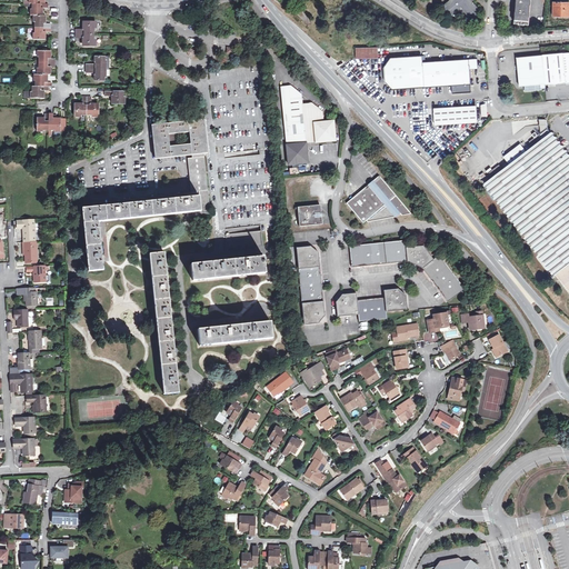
[(467,20),(470,18),(469,16),(473,12),(475,15),(478,12),(470,2),(472,0),(450,0),(442,7),(450,18),(459,11),(467,20)]
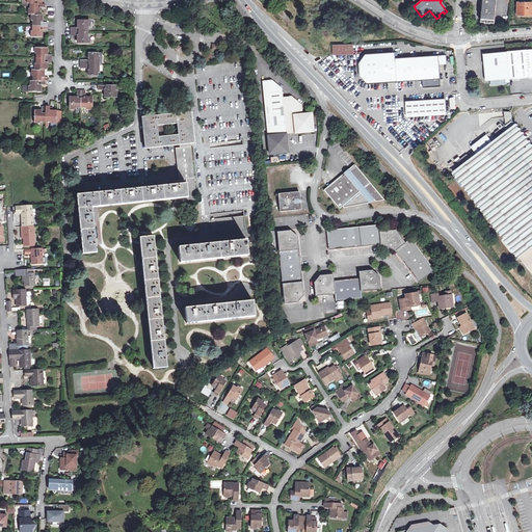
[(483,0),(482,10),(495,11),(496,0),(483,0)]
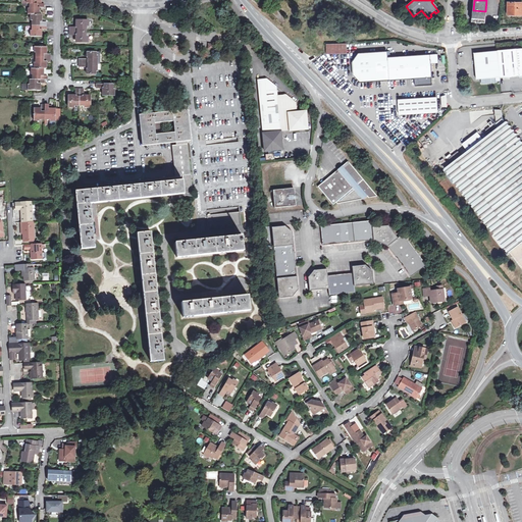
[(521,14),(521,2),(507,2),(507,14),(521,14)]
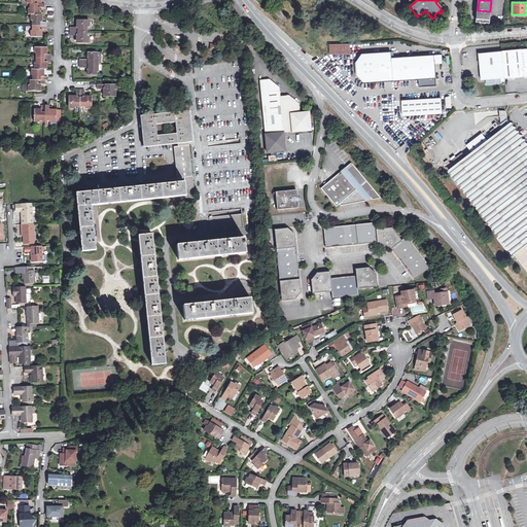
[(31,15),(40,15),(40,8),(44,9),(44,5),(41,4),(30,4),(30,9),(29,9),(29,15),(31,15)]
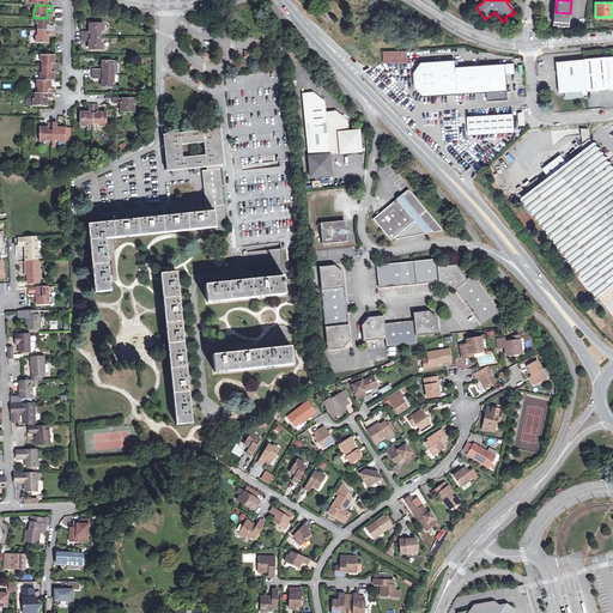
[(569,28),(570,13),(556,12),(554,26),(559,28),(559,26),(565,26),(565,28),(569,28)]
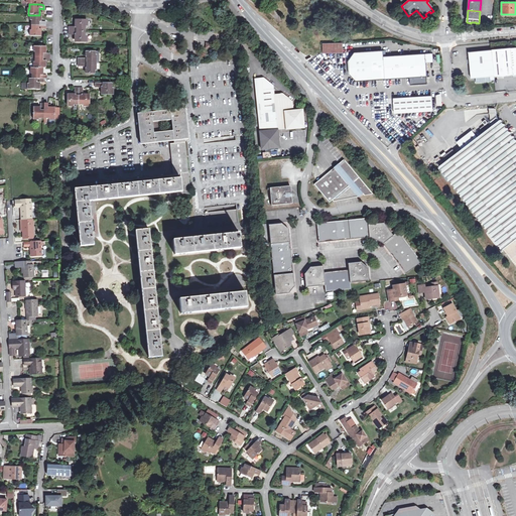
[(45,29),(45,22),(41,22),(41,15),(39,15),(30,15),(31,21),(32,21),(32,30),(30,30),(30,36),(41,36),(41,30),(45,30),(45,29)]
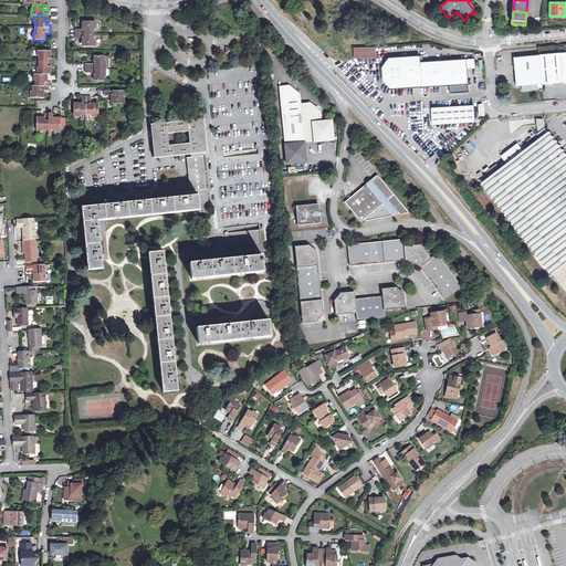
[(76,33),(93,34),(94,29),(95,29),(95,22),(83,22),(83,27),(84,27),(85,30),(83,30),(76,29),(76,33)]
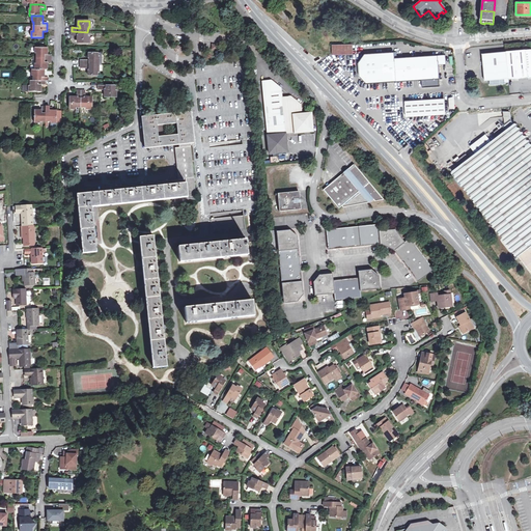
[(87,32),(72,31),(72,35),(78,35),(79,36),(79,38),(78,38),(78,43),(89,43),(89,37),(87,37),(87,32)]
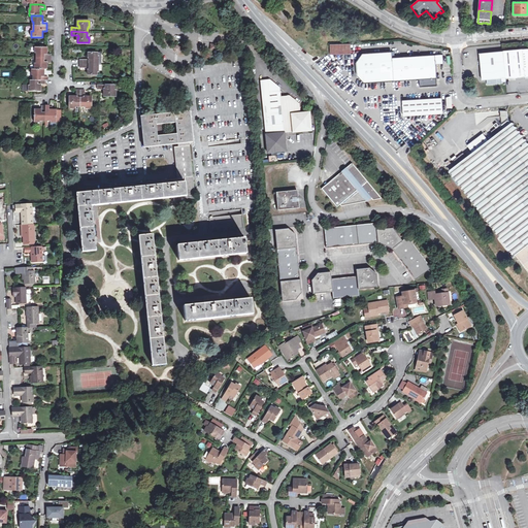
[(350,44),(330,44),(330,54),(350,54),(350,44)]
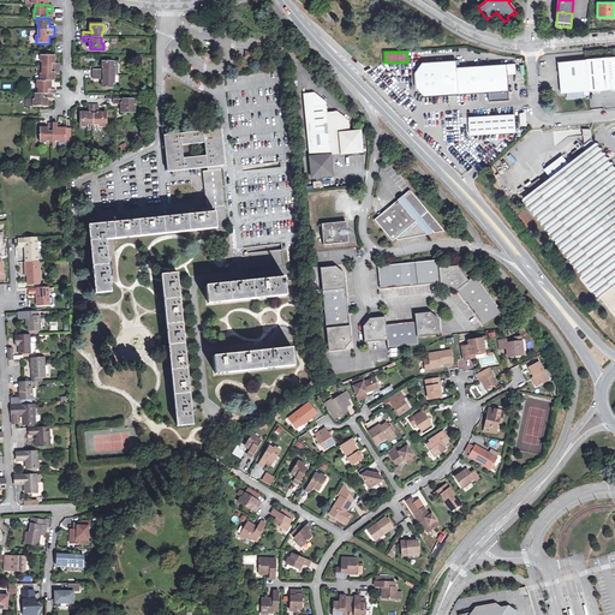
[(41,75),(41,82),(37,82),(37,89),(39,89),(39,94),(36,95),(35,100),(34,100),(34,106),(34,107),(48,108),(48,100),(53,101),(53,99),(53,95),(57,95),(57,90),(54,90),(54,82),(55,82),(55,75),(60,75),(60,65),(55,65),(57,58),(41,57),(41,64),(42,65),(43,69),(42,75),(41,75)]
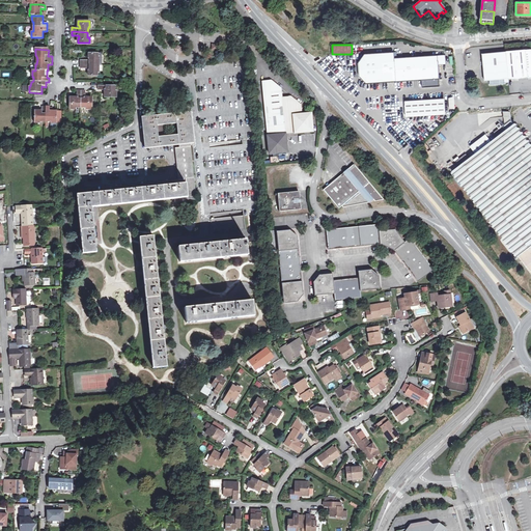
[(504,52),(507,78),(507,79),(520,78),(527,77),(524,50),(504,52)]
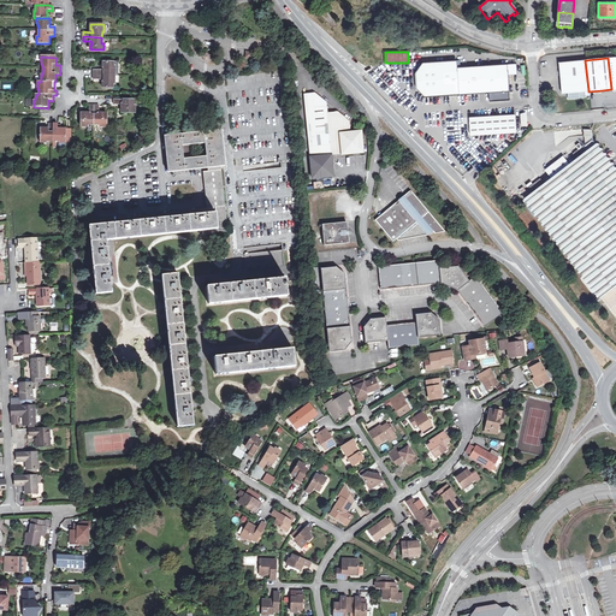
[(424,95),(457,94),(456,67),(456,59),(422,61),(414,70),(415,88),(424,95)]
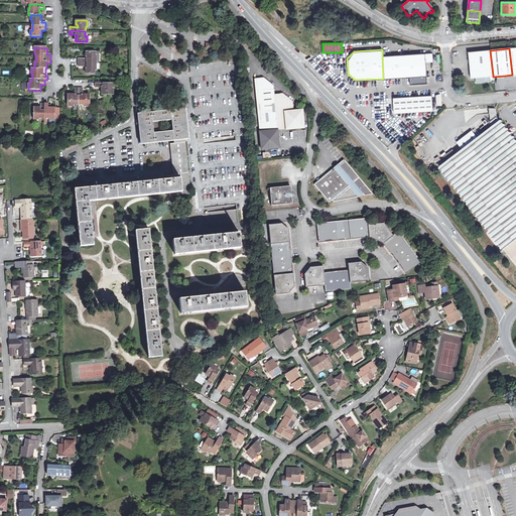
[(470,79),(493,76),(490,50),(468,53),(470,75),(470,79)]
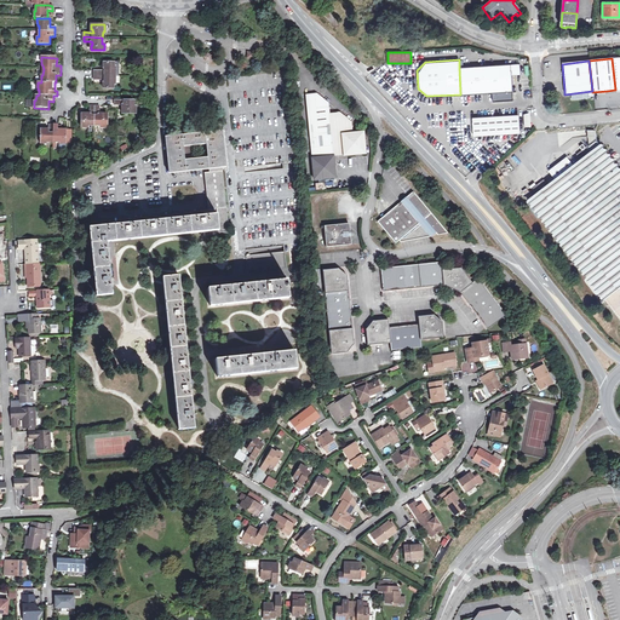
[(114,72),(114,63),(104,63),(104,69),(105,69),(105,72),(95,70),(95,75),(115,75),(115,72),(114,72)]
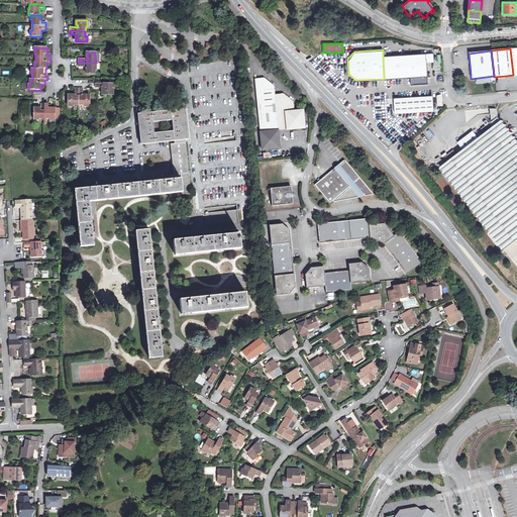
[(432,54),(383,57),(384,79),(387,79),(407,78),(426,77),(426,63),(433,63),(432,54)]
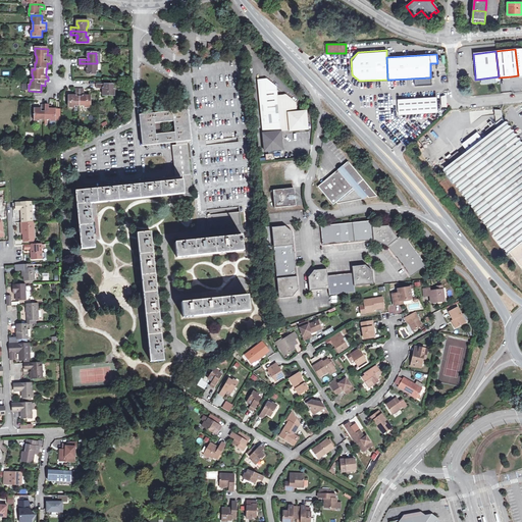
[(97,63),(80,63),(80,67),(89,67),(89,69),(88,69),(88,74),(96,74),(96,67),(97,67),(97,63)]
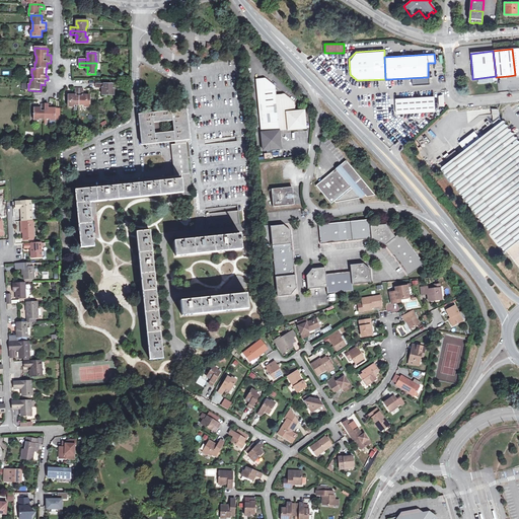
[(262,133),(263,143),(272,150),(279,149),(278,147),(280,147),(279,131),(278,123),(274,86),(266,79),(255,80),(261,133),(262,133)]
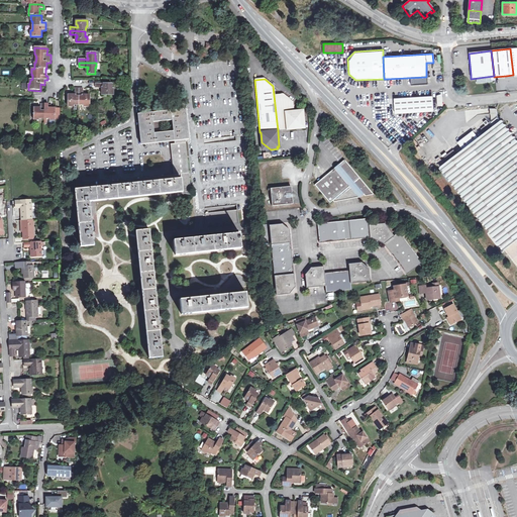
[(96,88),(102,88),(104,88),(104,91),(102,91),(102,95),(113,95),(113,89),(112,89),(112,84),(96,84),(96,88)]
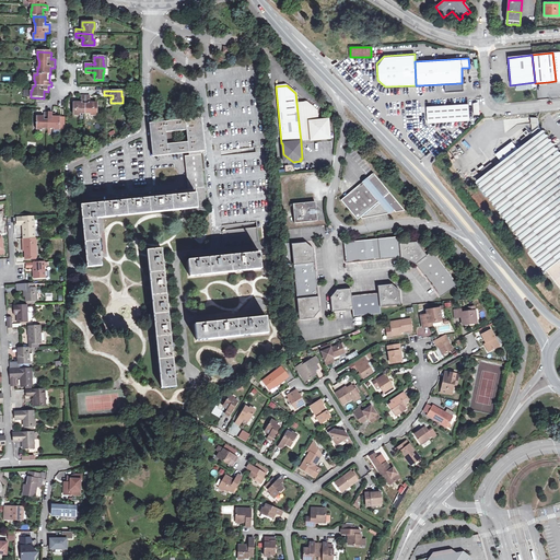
[(301,141),(328,139),(327,137),(329,137),(329,129),(318,120),(317,111),(307,103),(298,104),(296,93),(295,93),(300,132),(301,141)]
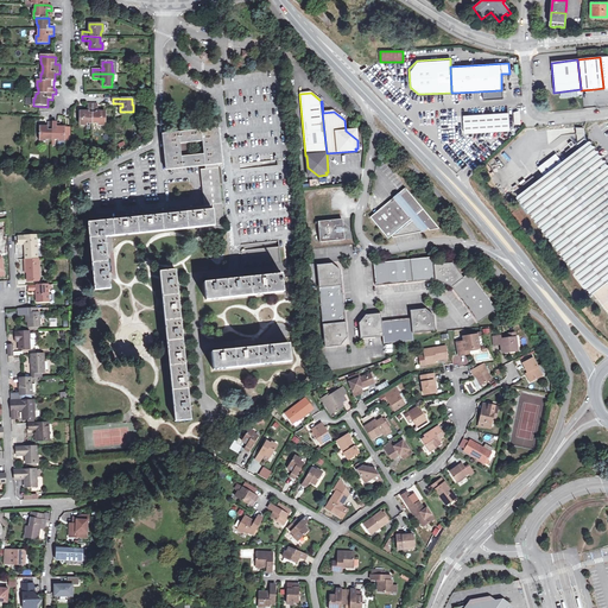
[(88,105),(88,112),(88,114),(84,114),(84,112),(81,112),(81,126),(87,126),(87,124),(93,124),(93,105),(88,105)]
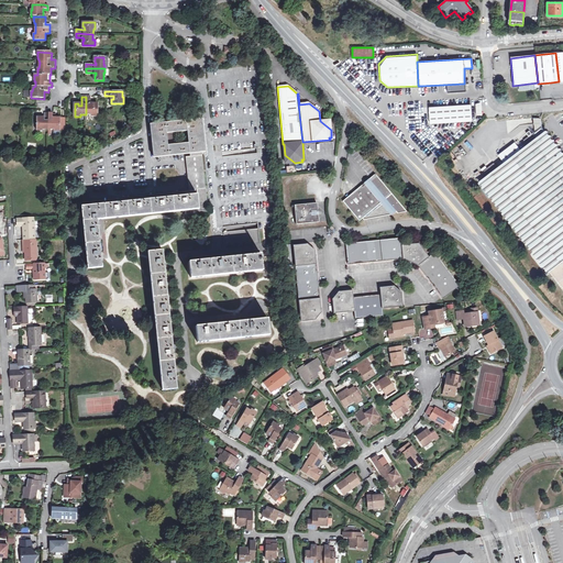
[(86,97),(86,114),(91,114),(91,117),(97,117),(97,103),(92,103),(92,106),(90,106),(90,103),(90,97),(86,97)]
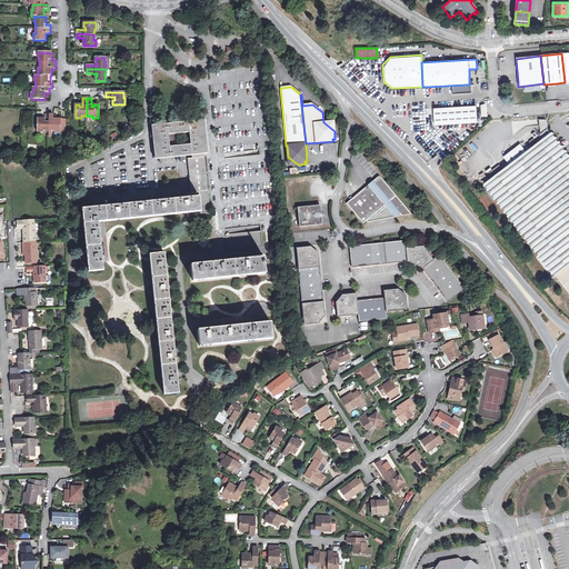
[(427,125),(472,122),(472,111),(473,111),(473,106),(427,108),(427,125)]
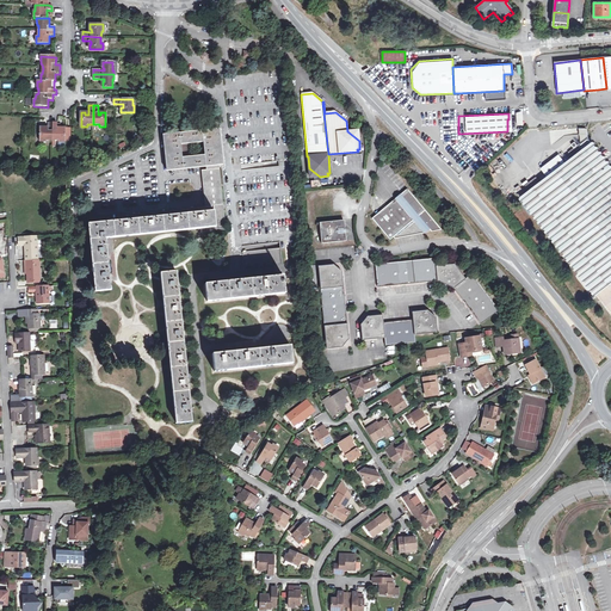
[(57,124),(49,123),(49,128),(41,128),(41,142),(48,142),(48,140),(53,140),(57,141),(57,142),(65,142),(66,129),(57,128),(57,124)]
